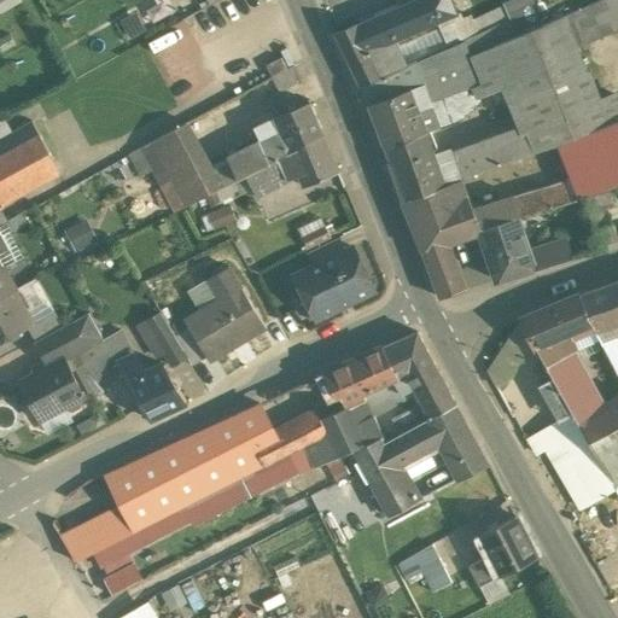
[(418,0),(404,6),(359,25),(357,24),(336,34),(361,87),(386,76),(407,66),(392,35),(436,18),(439,16),(432,0),(418,0)]
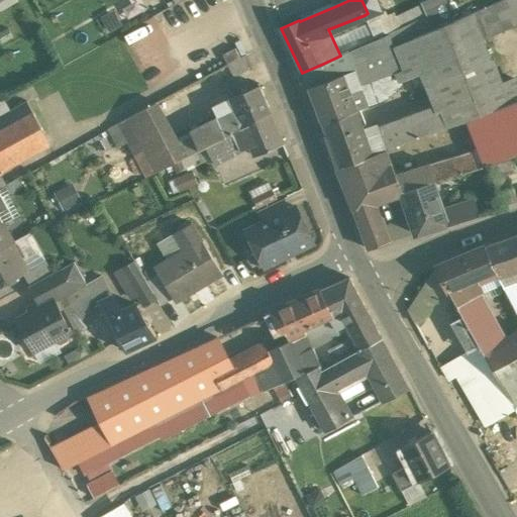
[(336,0),(338,5),(349,0),(362,0),(368,13),(365,15),(366,19),(383,12),(377,0),(336,0)]
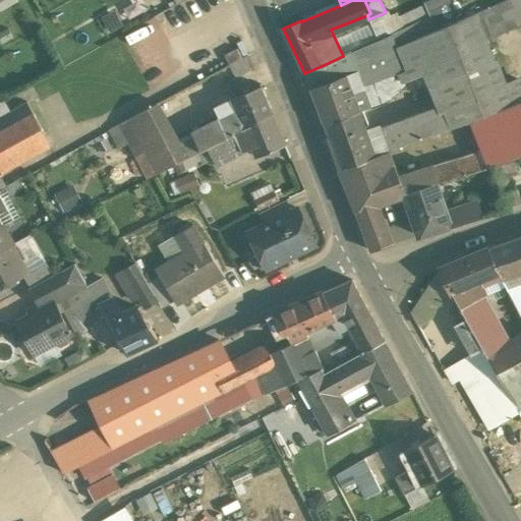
[(425,6),(427,11),(442,5),(440,0),(430,0),(423,3),(425,6)]
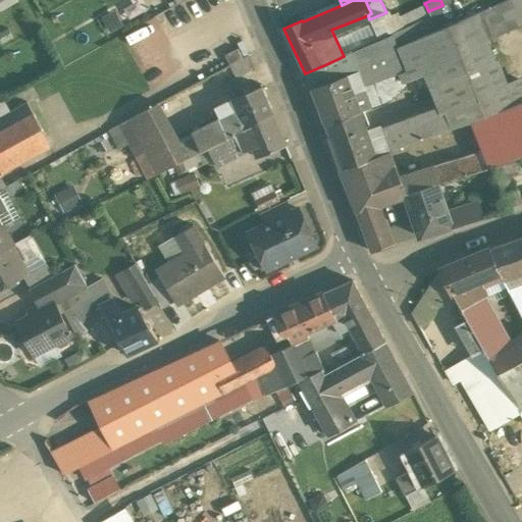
[(521,0),(509,0),(475,14),(486,42),(521,27),(521,0)]
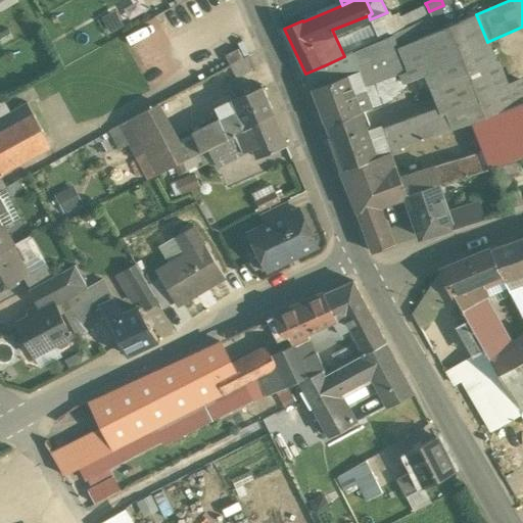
[(443,5),(429,11),(431,16),(438,31),(453,25),(443,5)]
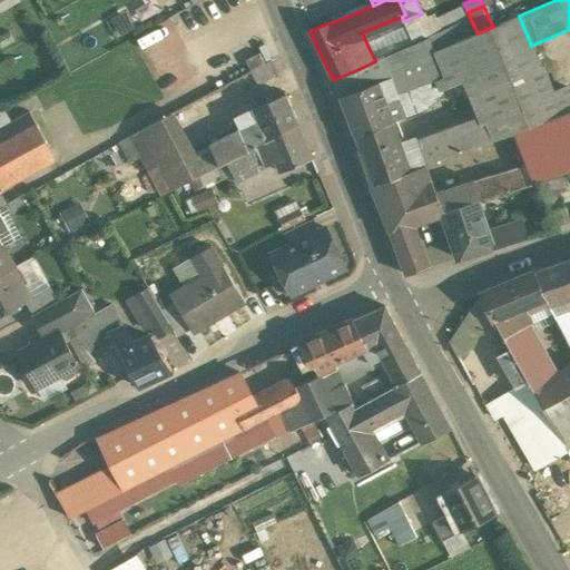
[(435,21),(441,32),(470,18),(468,12),(465,7),(435,21)]
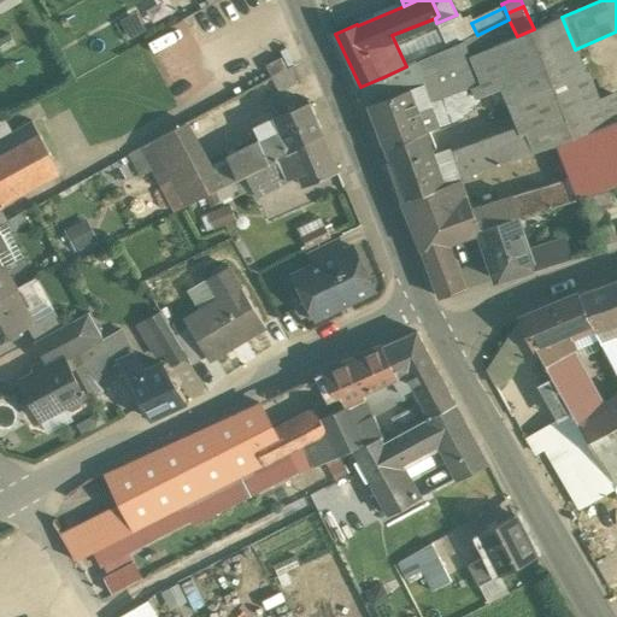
[(136,13),(121,22),(130,40),(146,31),(136,13)]
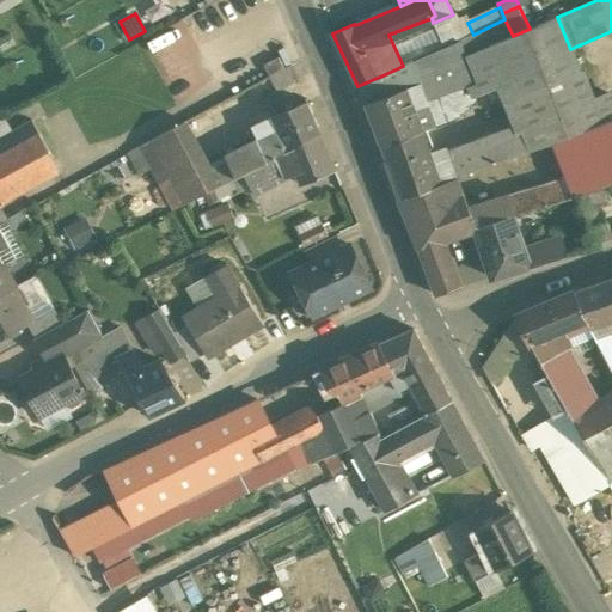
[(465,17),(436,29),(445,48),(459,42),(473,35),(467,23),(465,17)]
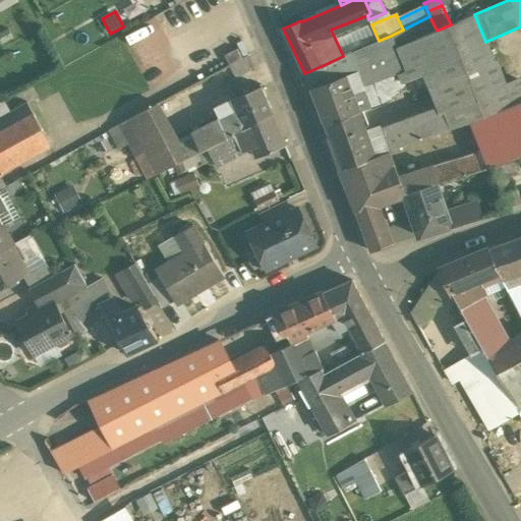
[(451,24),(437,31),(397,48),(405,70),(400,72),(403,82),(426,72),(431,87),(494,60),(485,42),(474,14),(451,24)]
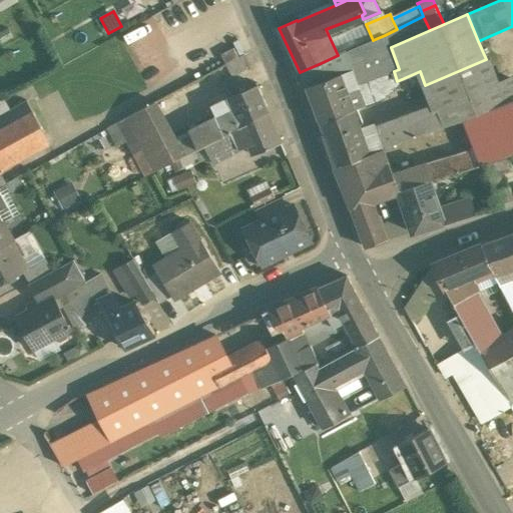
[(397,29),(385,35),(391,47),(430,30),(423,16),(397,29)]
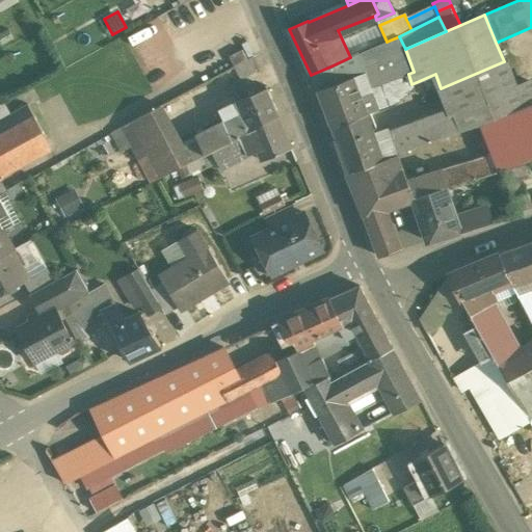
[(387,42),(358,54),(363,69),(369,87),(370,86),(408,74),(414,72),(405,49),(399,36),(387,42)]
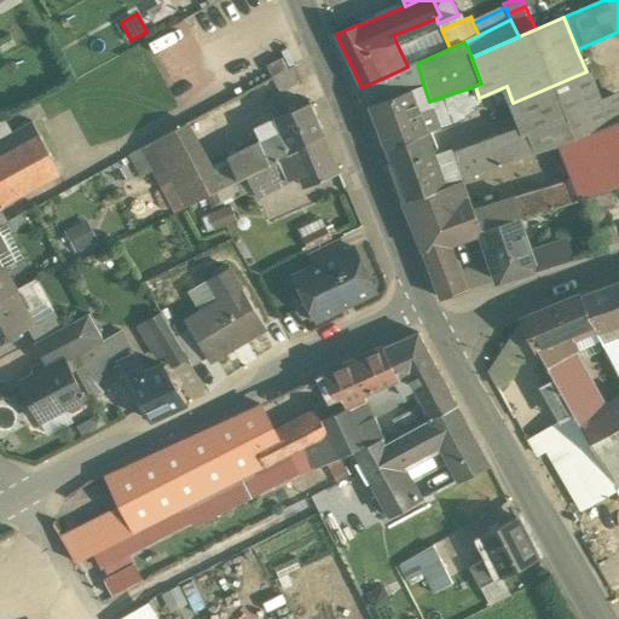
[(281,53),(289,69),(295,65),(296,65),(288,50),(281,53)]
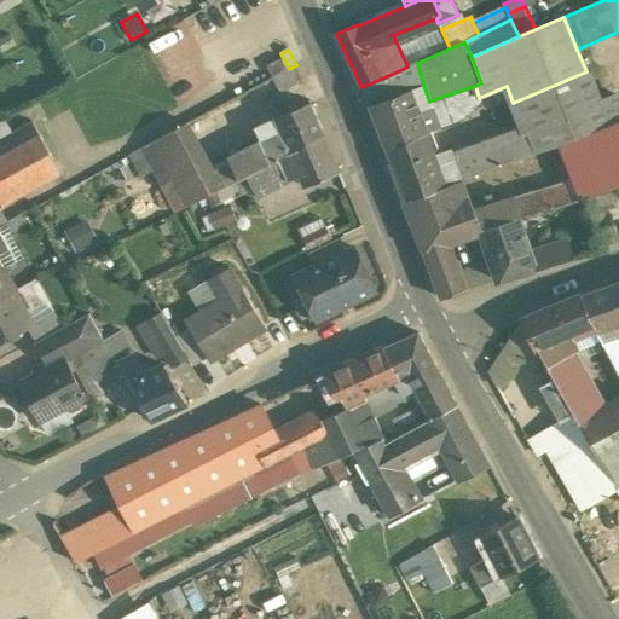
[(282,59),(267,67),(272,77),(288,69),(282,59)]
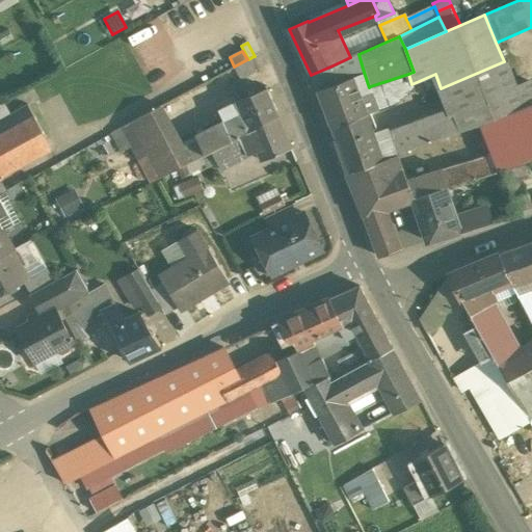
[(350,57),(333,65),(337,78),(363,69),(358,54),(350,57)]
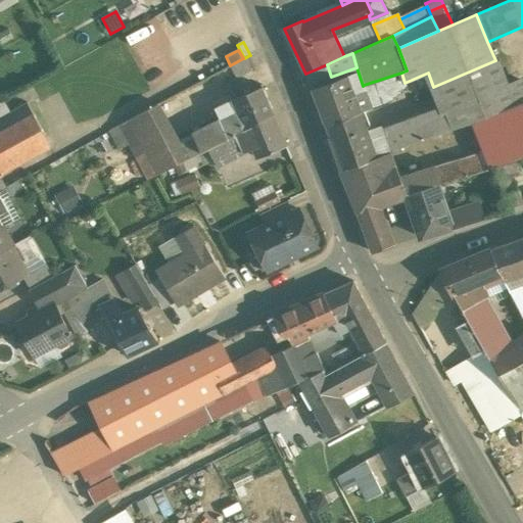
[(244,58),(231,65),(237,79),(255,69),(249,55),(244,58)]
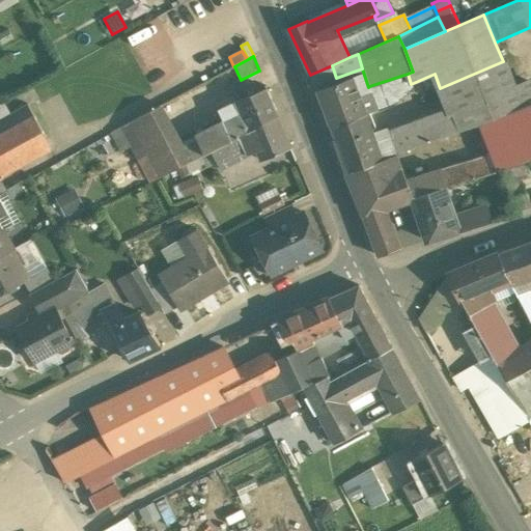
[(475,127),(530,106),(530,79),(516,84),(508,59),(503,61),(440,88),(448,106),(444,108),(389,130),(390,132),(397,155),(445,136),(455,134),(475,127)]
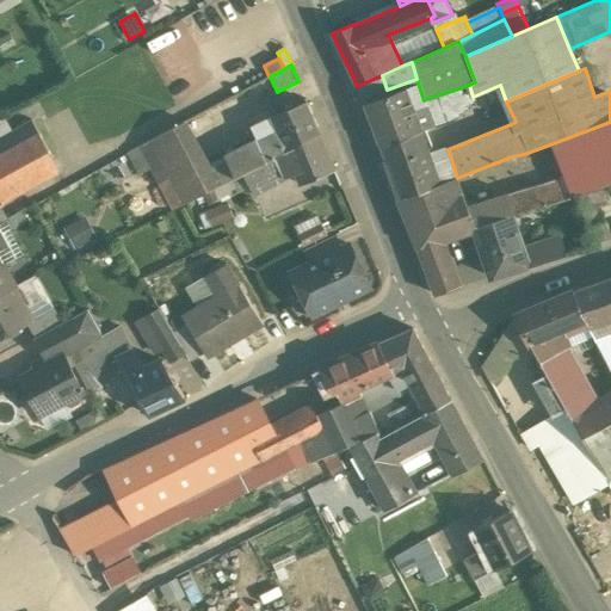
[(382,75),(357,86),(363,98),(387,90),(382,75)]
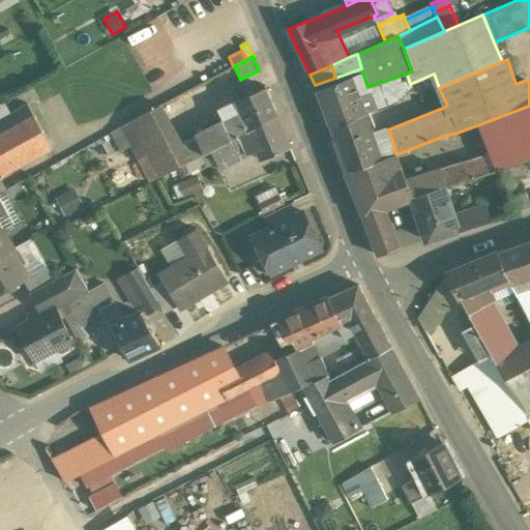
[(407,74),(369,86),(377,108),(387,105),(410,84),(407,74)]
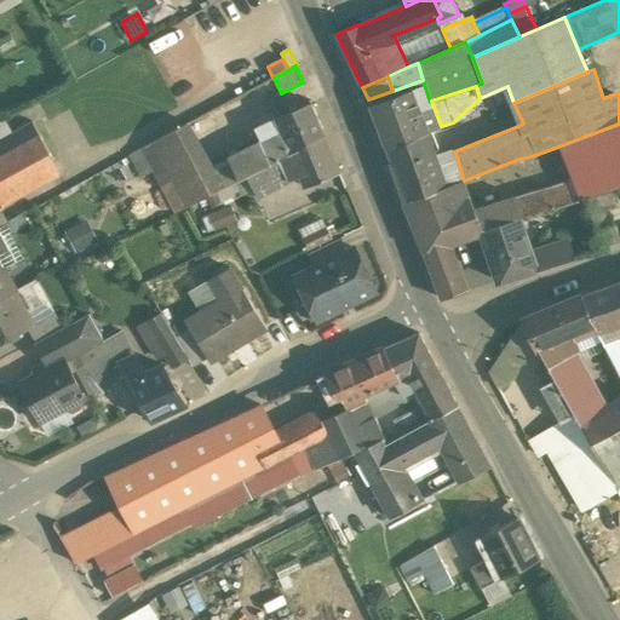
[(412,91),(371,105),(386,148),(412,139),(429,132),(441,127),(441,126),(431,101),(430,102),(434,109),(420,113),(412,91)]
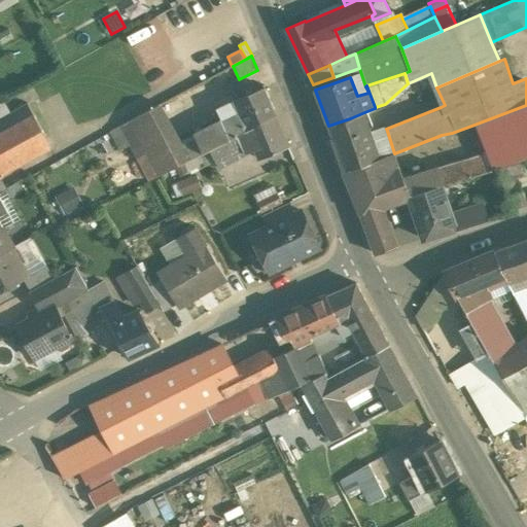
[(265,89),(234,101),(236,104),(241,115),(231,120),(238,135),(276,116),(265,89)]
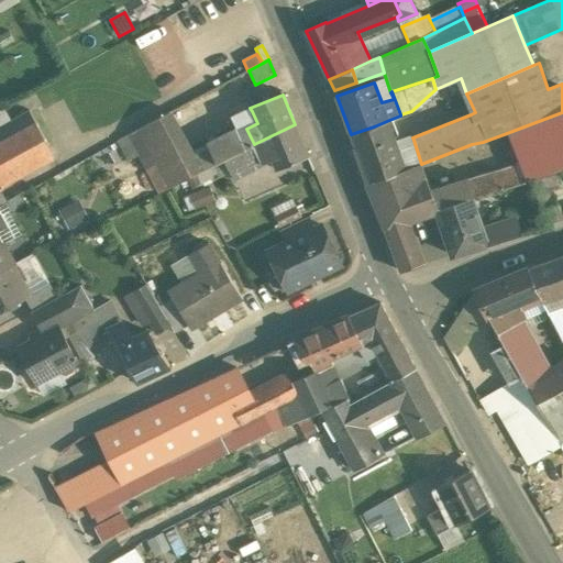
[(0,189),(56,159),(30,111),(8,123),(0,128),(0,189)]
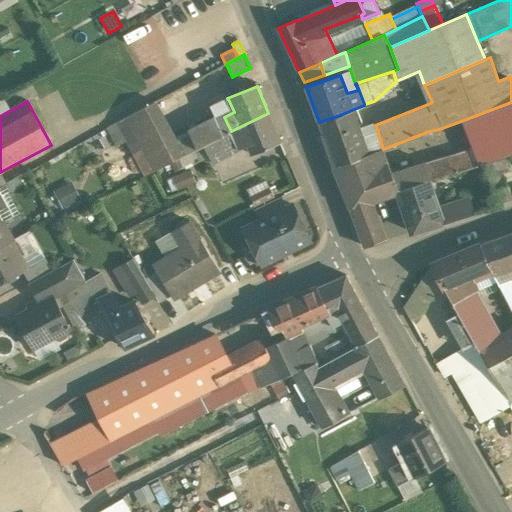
[(212,109),(215,117),(222,114),(224,117),(234,112),(229,101),(212,109)]
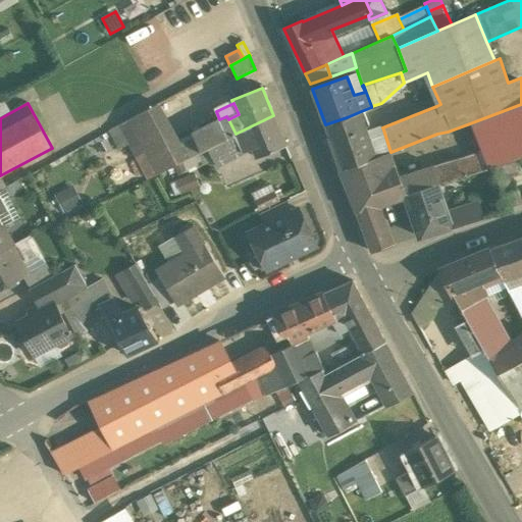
[(183,161),(186,159),(178,144),(159,104),(121,124),(128,139),(149,178),(174,165),(183,161)]
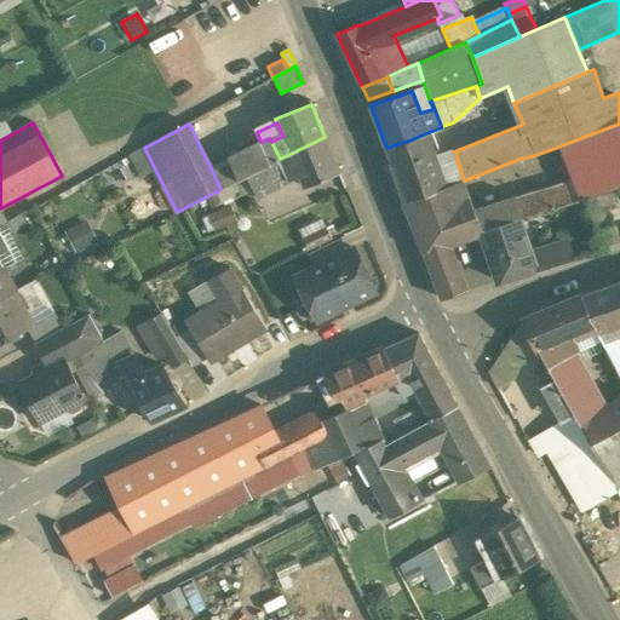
[(532,156),(520,159),(524,177),(537,172),(538,177),(569,167),(574,179),(516,195),(523,217),(556,207),(572,202),(589,197),(619,188),(619,187),(619,124),(555,148),(532,156)]
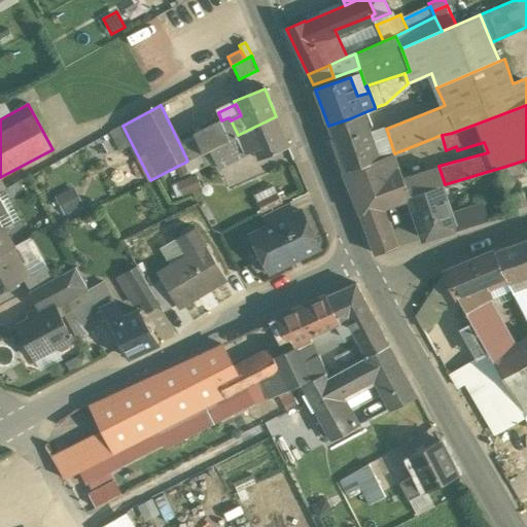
[(364,112),(350,118),(359,144),(387,131),(386,129),(386,126),(372,131),(364,112)]
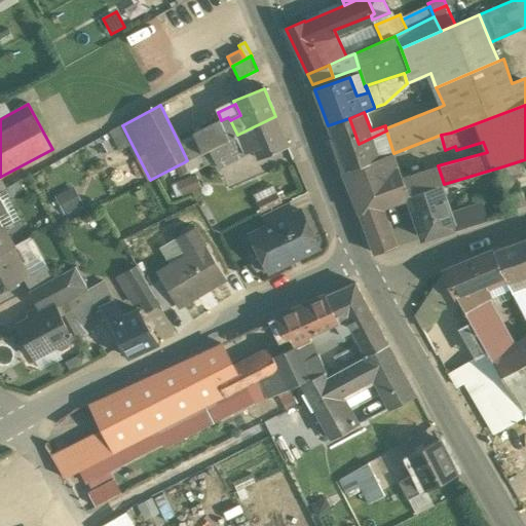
[(237,135),(235,136),(246,155),(252,152),(254,151),(258,159),(289,147),(275,116),(237,135)]
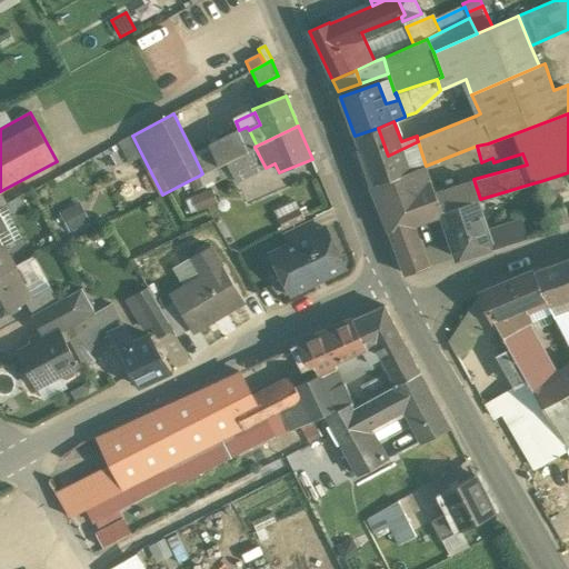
[(239,130),(210,145),(212,149),(219,165),(228,160),(255,147),(257,146),(249,130),(247,127),(239,130)]
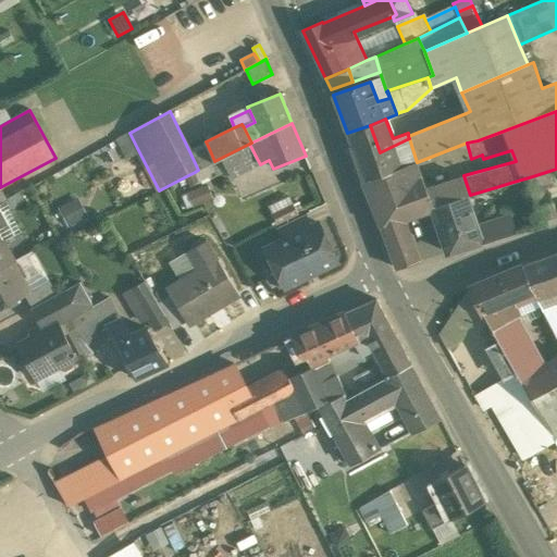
[(370,125),(347,133),(354,155),(363,181),(417,162),(409,138),(380,152),(370,125)]
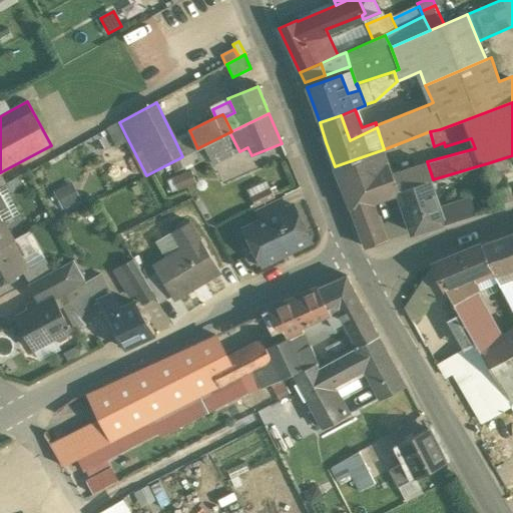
[(119,122),(107,128),(114,142),(126,136),(119,122)]
